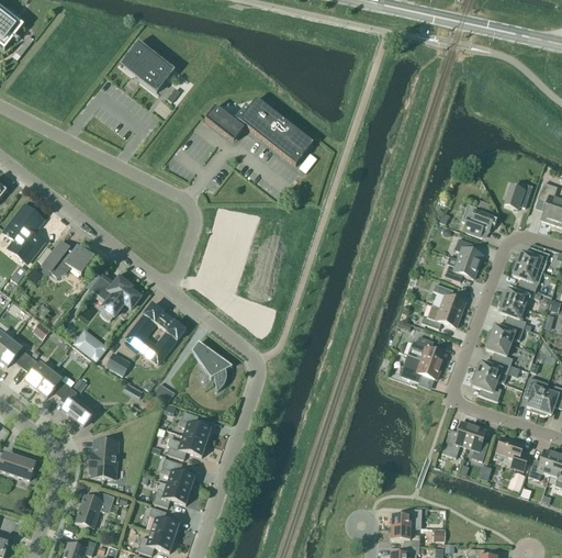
[(0,7),(0,44),(4,48),(22,24),(0,7)]
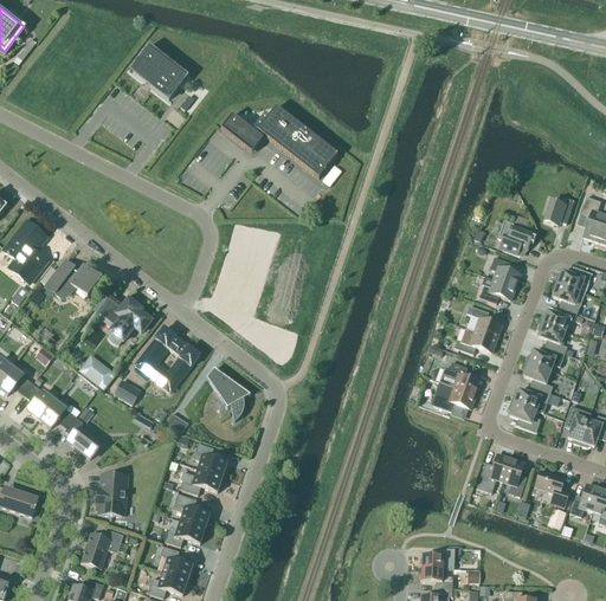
[(202,86),(148,44),(129,69),(171,102),(172,99),(168,98),(186,75),(201,88),(202,86)]
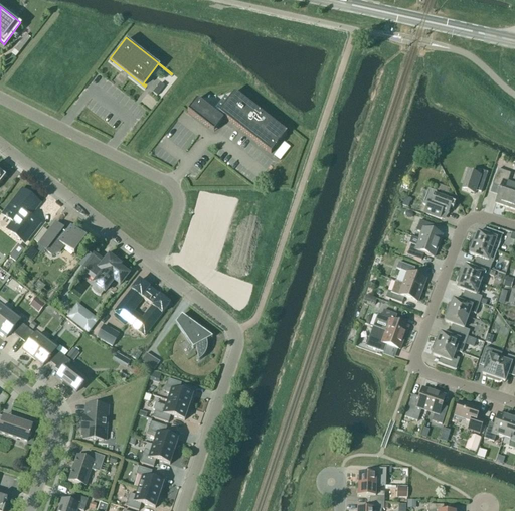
[(164,82),(161,80),(153,90),(157,93),(164,82)]
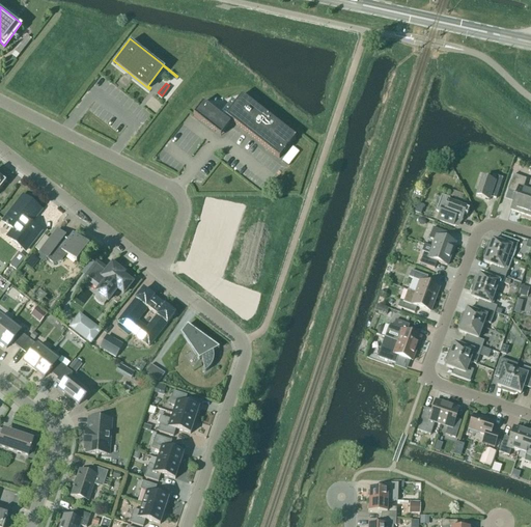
[(296,134),(242,92),(238,98),(233,95),(222,110),(204,96),(195,109),(222,131),(230,120),(229,119),(231,117),(279,155),(286,146),(285,145),(288,142),(288,143),(296,134)]
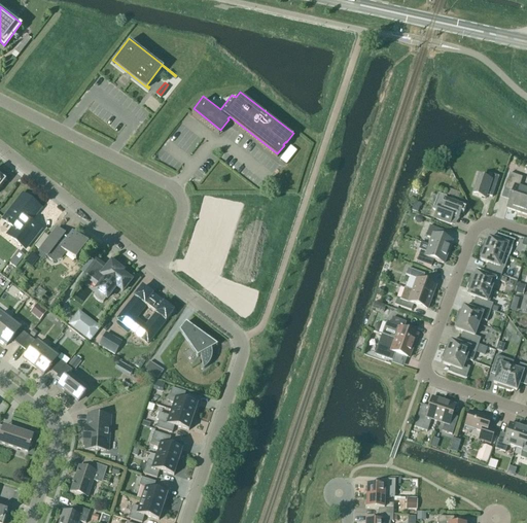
[(518,209),(526,186),(519,183),(522,174),(510,170),(504,185),(513,188),(506,205),(518,209)]
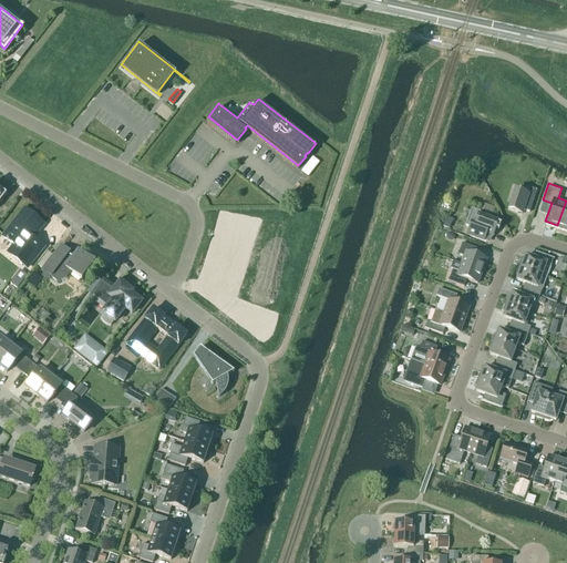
[(529,208),(537,186),(529,184),(528,191),(514,186),(514,187),(515,187),(508,205),(507,206),(522,211),(523,206),(529,208)]
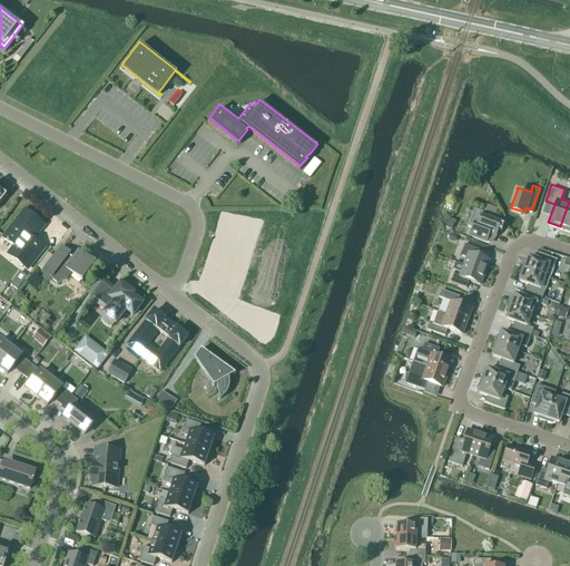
[(569,201),(569,202),(560,226),(569,228),(569,201)]
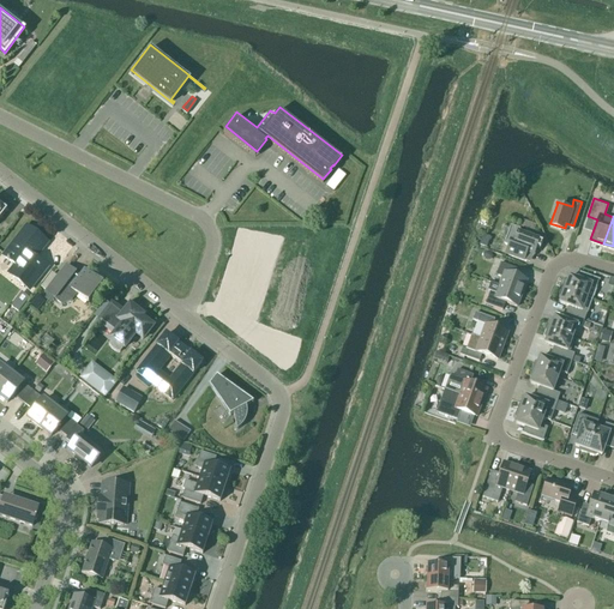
[(29,287),(47,264),(35,254),(47,239),(26,222),(2,252),(14,261),(8,270),(29,287)]
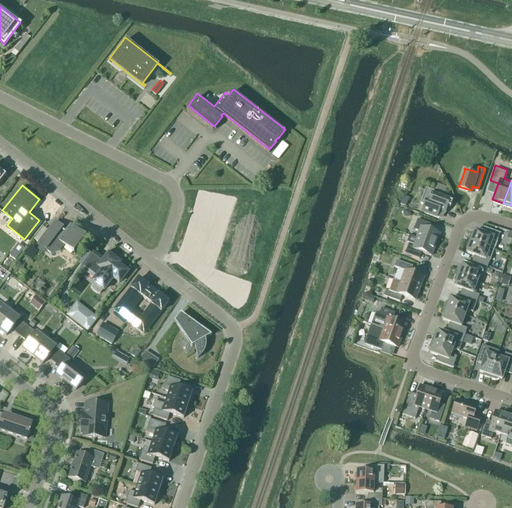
[(437,193),(432,191),(433,191),(432,190),(433,188),(426,185),(420,200),(423,202),(421,209),(439,216),(439,214),(442,208),(445,209),(450,197),(449,197),(444,196),(445,192),(438,189),(437,193)]
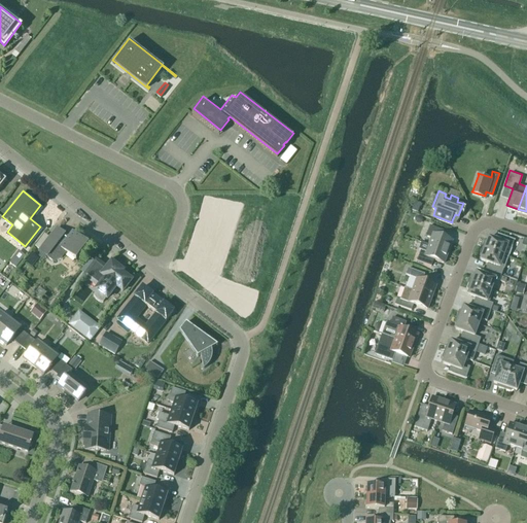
[(418,209),(421,200),(415,199),(412,207),(418,209)]
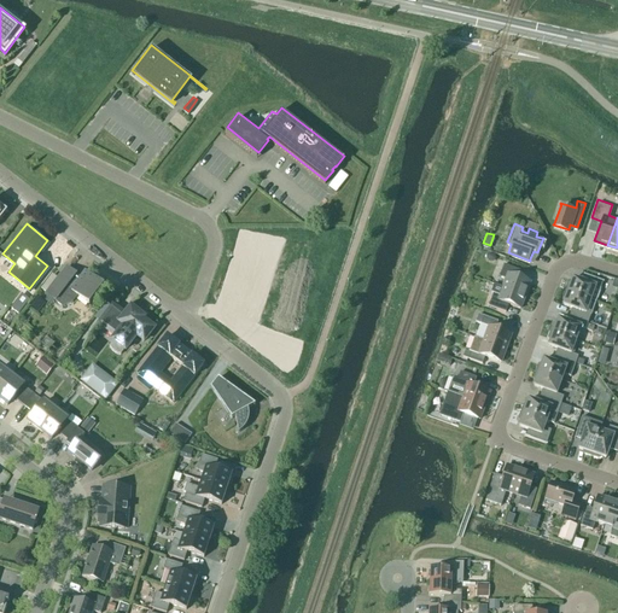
[(502,284),(525,292),(530,279),(519,274),(522,267),(503,261),(499,273),(506,275),(502,284)]
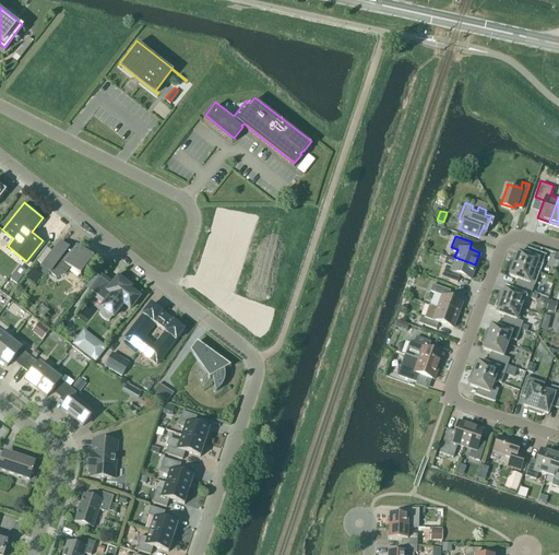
[(73,249),(60,238),(42,263),(56,274),(66,271),(70,264),(80,272),(93,256),(78,244),(73,249)]
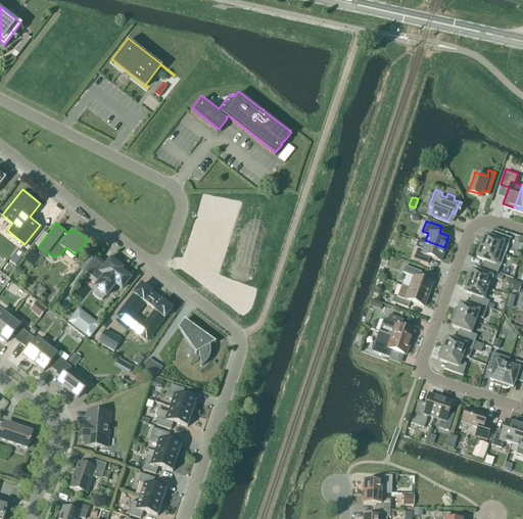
[(479,243),(500,250),(504,240),(508,241),(510,235),(493,229),(491,235),(485,233),(484,236),(480,238),(479,243)]
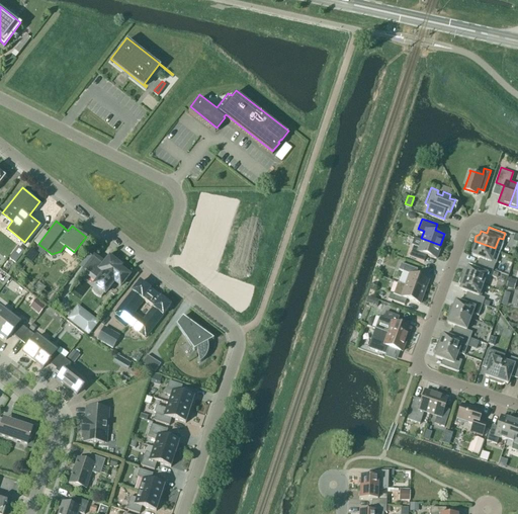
[(440,245),(421,238),(414,235),(412,242),(413,243),(409,254),(424,259),(426,252),(436,256),(440,245)]
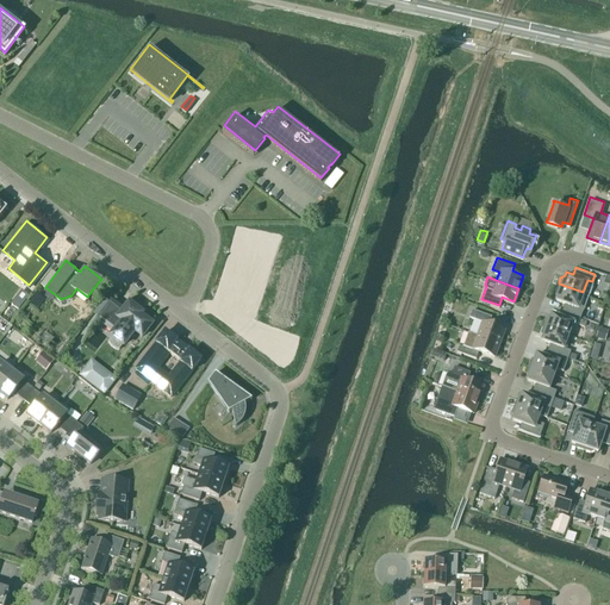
[(583,292),(559,284),(555,291),(558,294),(556,298),(568,303),(566,309),(580,315),(587,294),(583,292)]
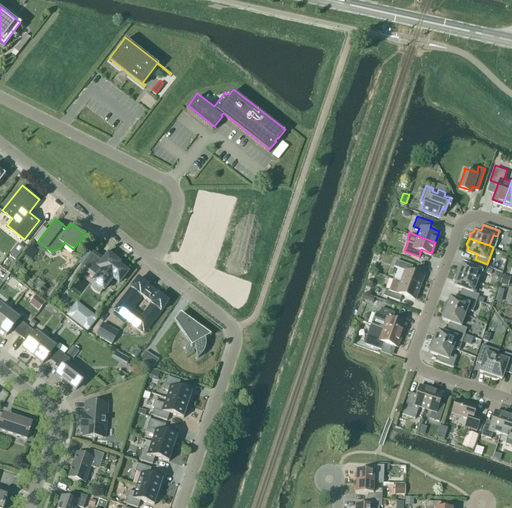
[(16,257),(24,245),(17,240),(9,252),(16,257)]
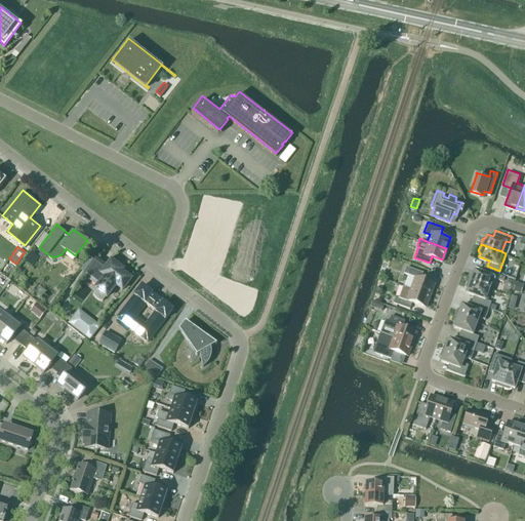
[(106,266),(95,257),(84,272),(98,283),(95,286),(96,286),(93,290),(94,292),(95,294),(98,296),(101,297),(103,297),(106,293),(107,294),(116,282),(122,287),(130,276),(120,269),(122,267),(111,258),(106,266)]
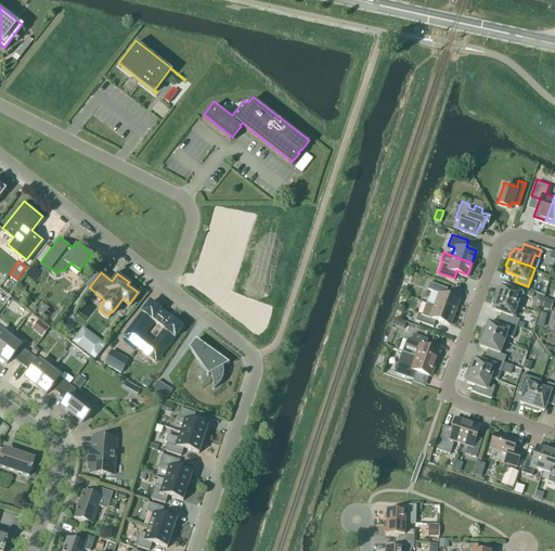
[(435,303),(454,310),(459,297),(444,292),(447,285),(429,279),(427,286),(439,291),(435,303)]
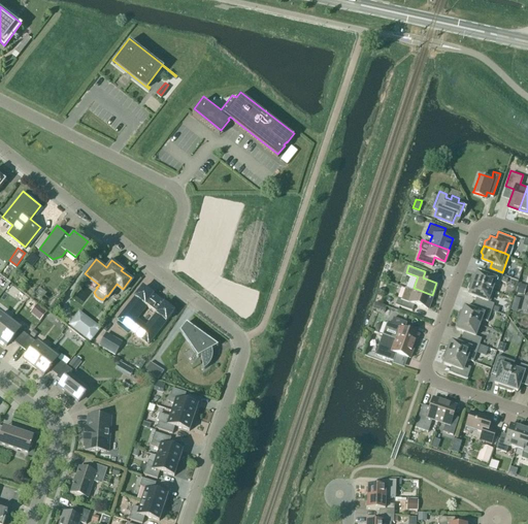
[(502,273),(502,272),(490,267),(488,273),(476,269),(475,273),(472,274),(470,280),(492,288),(496,276),(500,279),(501,275),(502,273)]
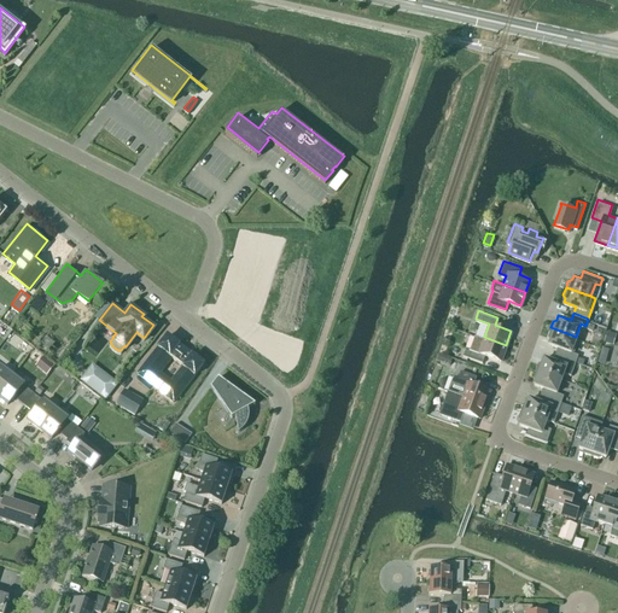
[(571,350),(576,337),(551,327),(548,334),(551,338),(548,342),(561,346),(559,354),(576,360),(577,355),(578,352),(571,350)]
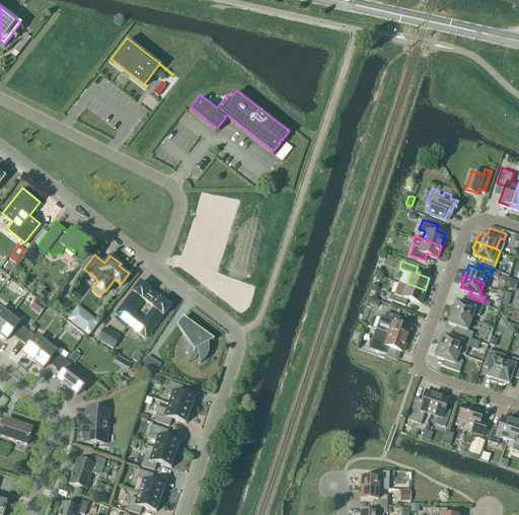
[(515,277),(513,276),(510,275),(507,284),(514,287),(517,278),(515,277)]
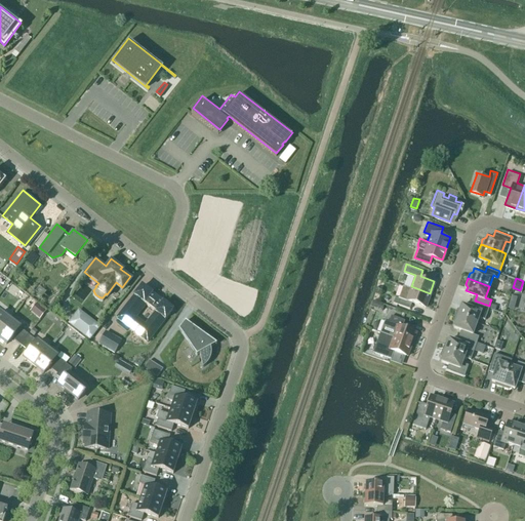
[(117,315),(147,339),(172,307),(163,299),(162,301),(151,291),(152,290),(142,283),(117,315)]
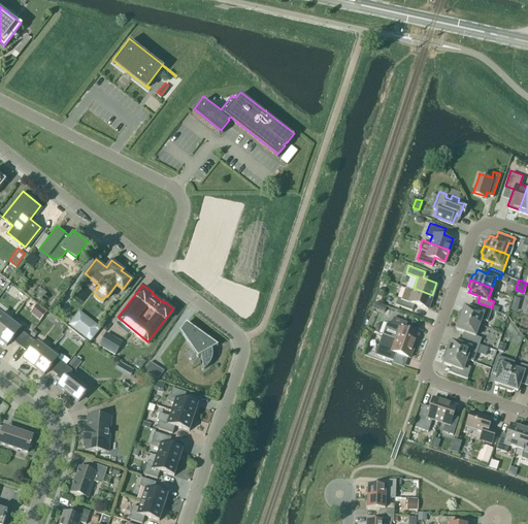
[(414,288),(405,285),(400,296),(398,295),(395,302),(411,308),(415,302),(428,306),(432,295),(414,288)]
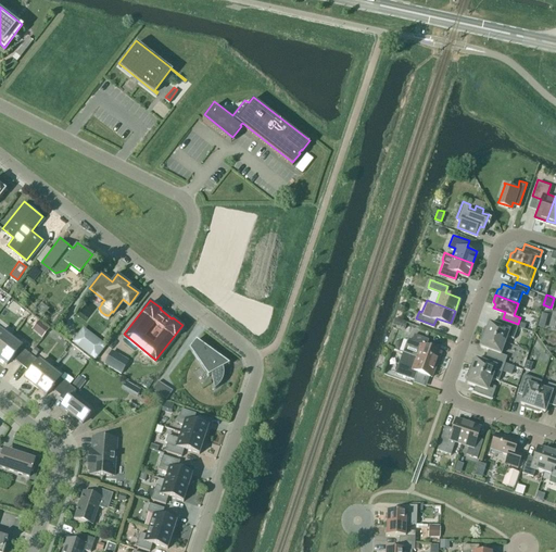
[(46,324),(42,321),(38,317),(35,322),(45,330),(49,326),(46,324)]
